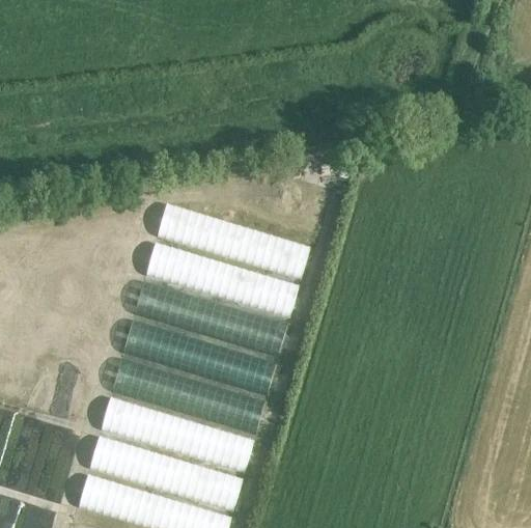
[(166,203),(157,237),(301,280),(310,247),(166,203)]
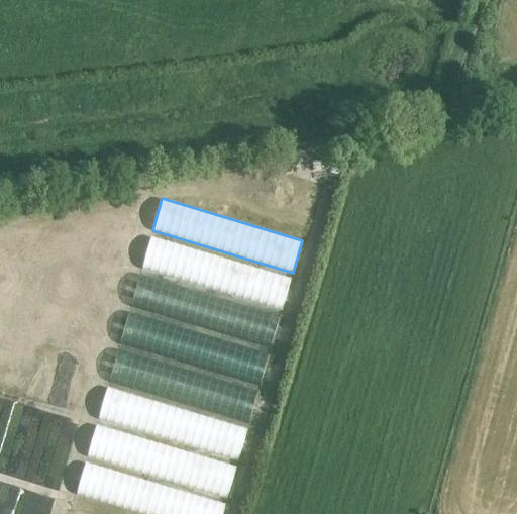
[(150,235),(141,267),(282,309),(291,278),(150,235)]
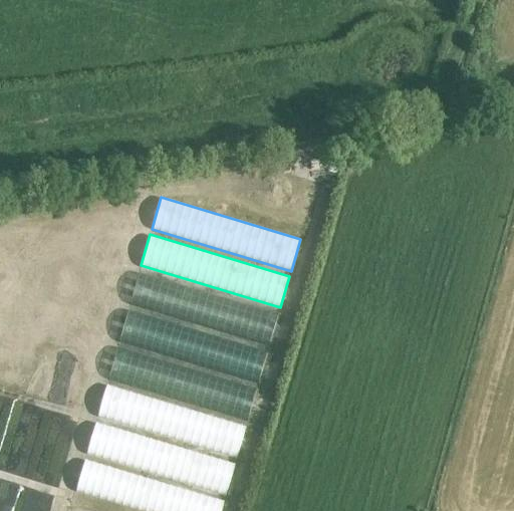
[(140,272),(130,303),(269,345),(279,314),(140,272)]
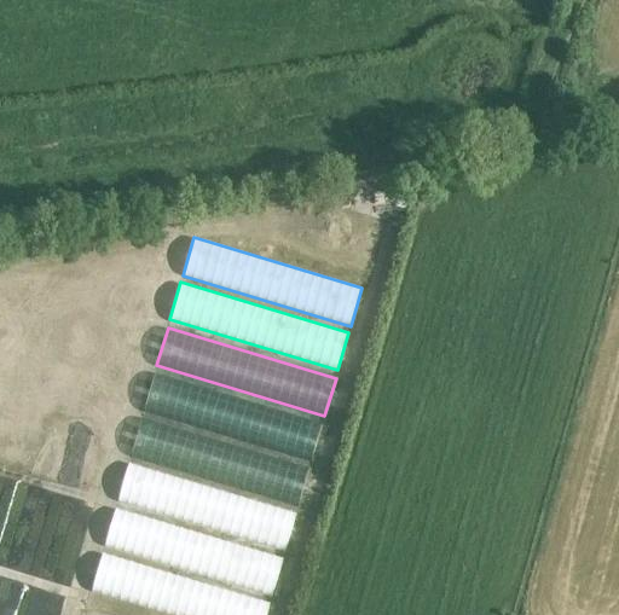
[(155,372),(143,410),(311,460),(323,423),(155,372)]
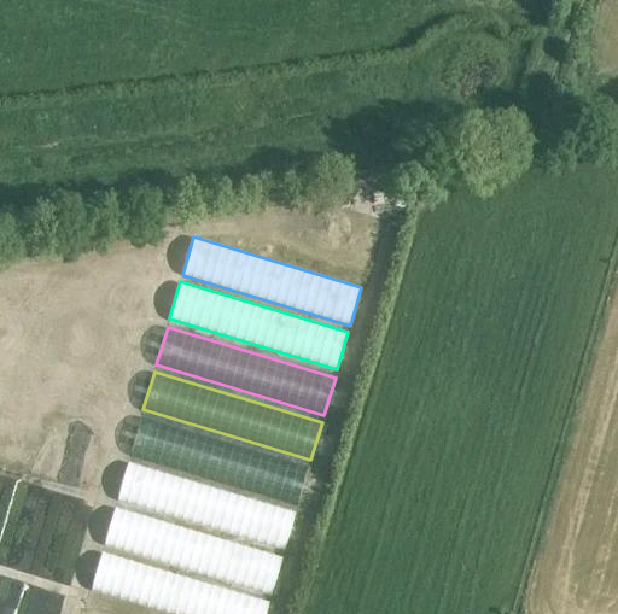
[(141,416),(130,454),(298,504),(309,467),(141,416)]
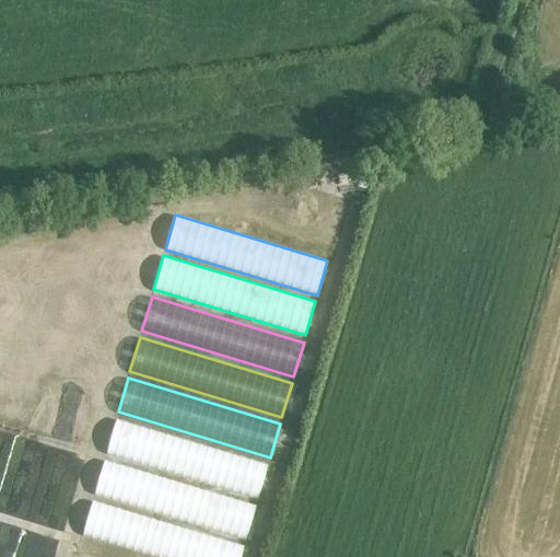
[(116,419),(106,453),(258,499),(268,465),(116,419)]
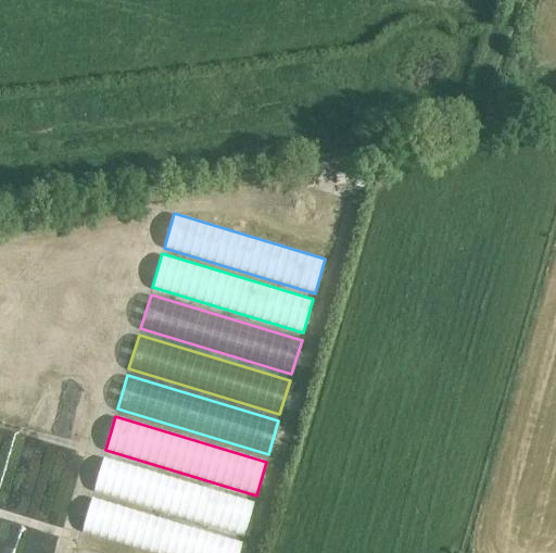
[(103,456),(93,490),(244,536),(254,502),(103,456)]
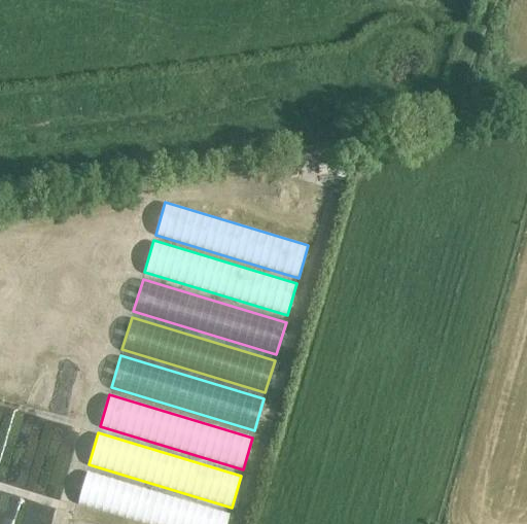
[(88,470),(77,502),(149,523),(226,523),(230,514),(88,470)]
